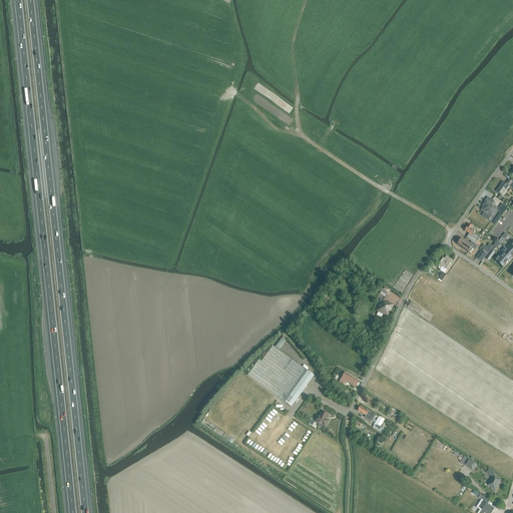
[(496,191),(502,195),(509,186),(512,189),(512,182),(509,179),(506,184),(503,182),(496,191)]
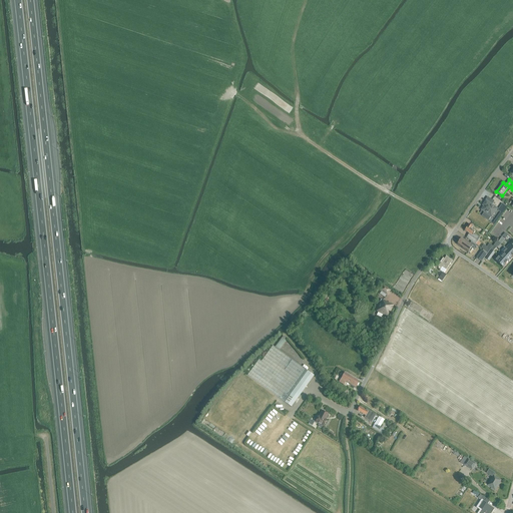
[(485,205),(481,210),(484,212),(482,216),(488,220),(491,216),(491,217),(497,208),(492,205),(486,200),(484,204),(485,205)]
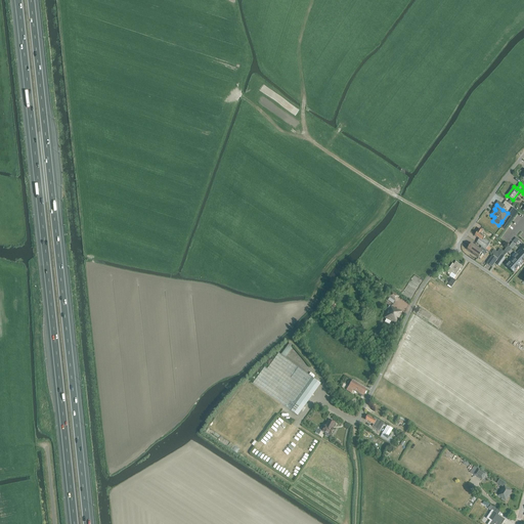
[(508,216),(511,217),(507,223),(509,224),(518,212),(513,209),(508,216)]
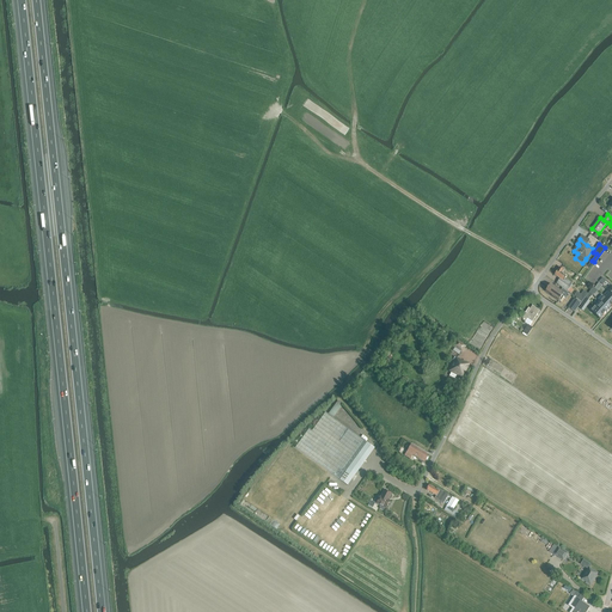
[(558,271),(555,275),(560,279),(556,283),(563,288),(568,281),(564,279),(565,276),(562,274),(563,270),(560,268),(558,271)]
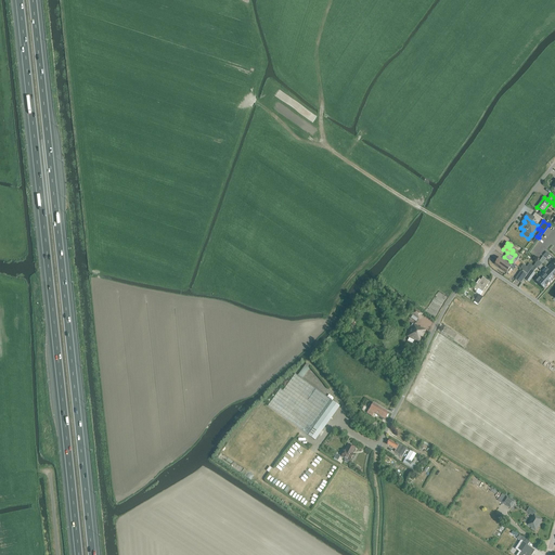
[(500,258),(495,265),(507,273),(511,268),(513,270),(515,266),(511,261),(508,265),(500,258)]
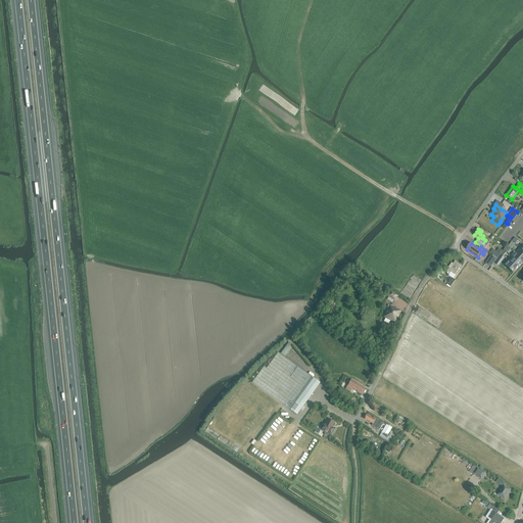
[(520,265),(522,262),(522,259),(516,253),(512,257),(520,265)]
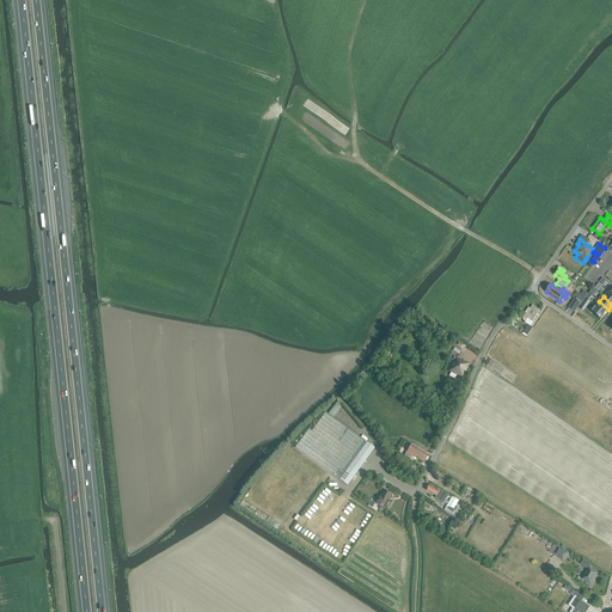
[(575,299),(569,308),(574,312),(581,304),(575,299)]
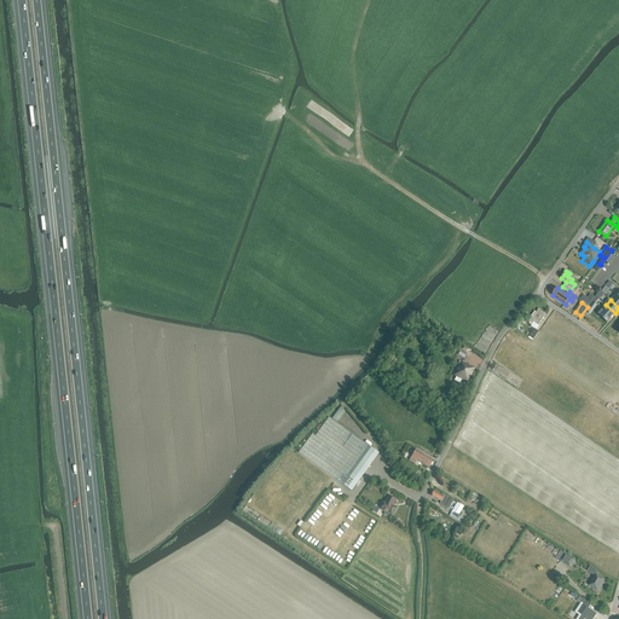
[(601,310),(612,318),(615,313),(606,305),(601,310)]
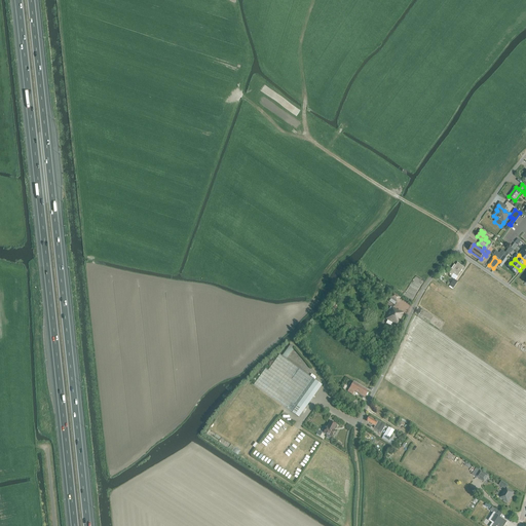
[(452,269),(449,273),(452,275),(451,277),(454,279),(455,279),(464,267),(457,263),(456,265),(454,264),(451,269),(452,269)]
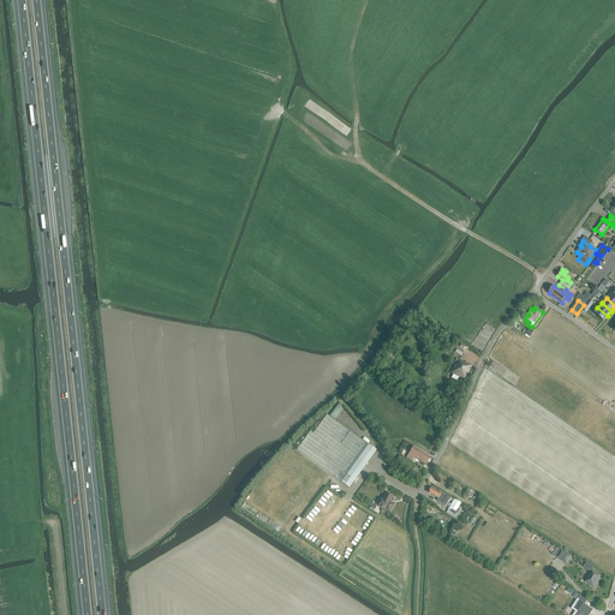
[(603,321),(608,316),(597,308),(593,312),(603,321)]
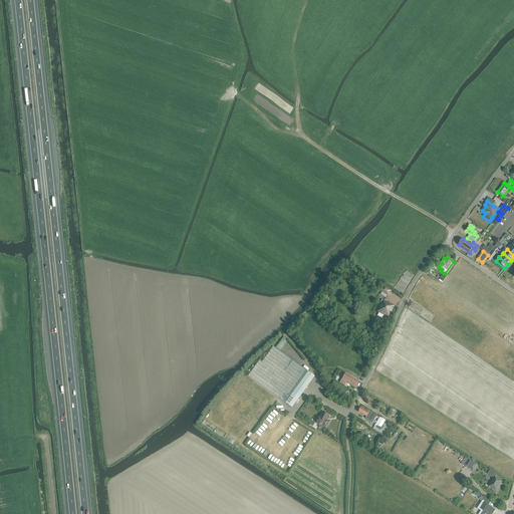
[(444,273),(439,279),(443,282),(448,275),(445,273),(444,273)]
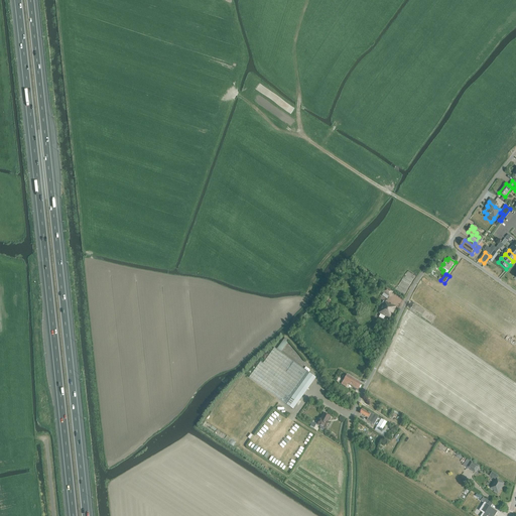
[(381,285),(379,289),(383,291),(382,292),(389,296),(392,293),(385,288),(381,285)]
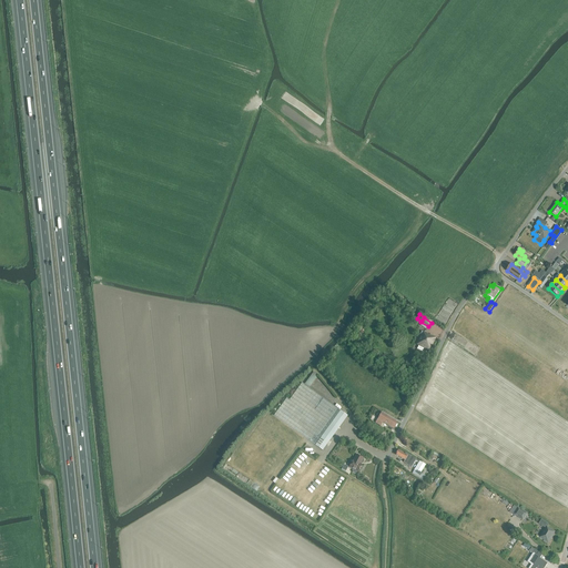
[(422,335),(417,344),(419,345),(417,348),(423,352),(424,347),(429,350),(435,338),(424,333),(423,336),(422,335)]
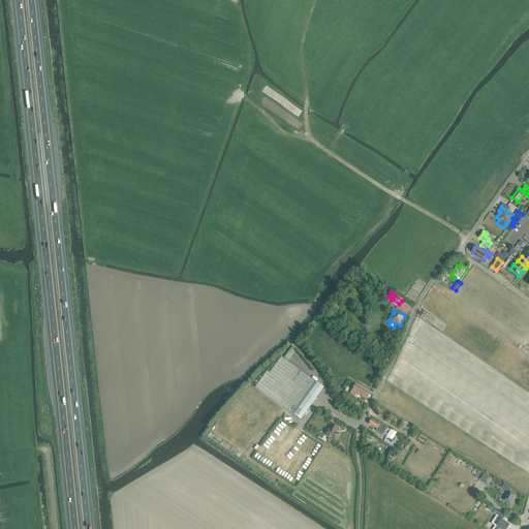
[(323,387),(317,382),(282,356),(270,373),(267,371),(255,386),(300,419),(323,387)]
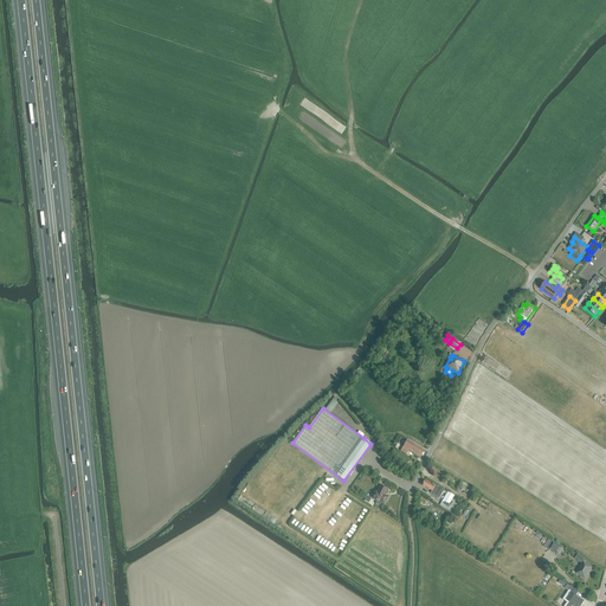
[(413,444),(407,440),(400,451),(406,455),(408,450),(420,457),(424,450),(413,444)]
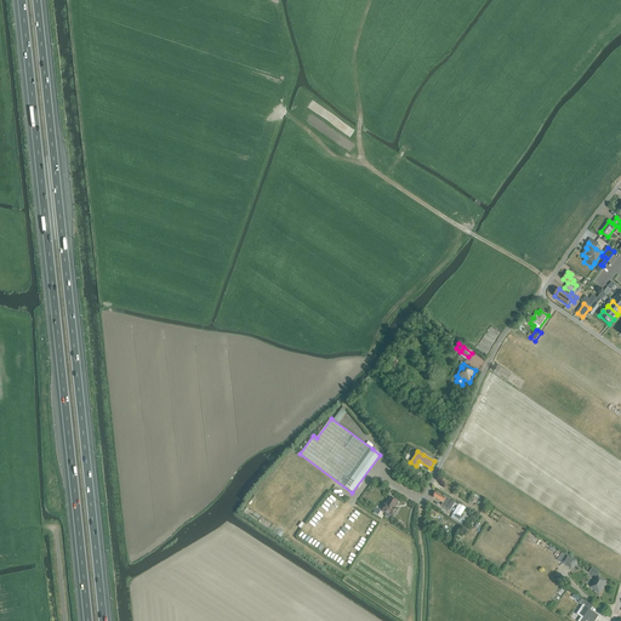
[(443,496),(436,491),(432,497),(443,503),(442,506),(450,511),(455,502),(449,499),(450,499),(444,495),(443,496)]
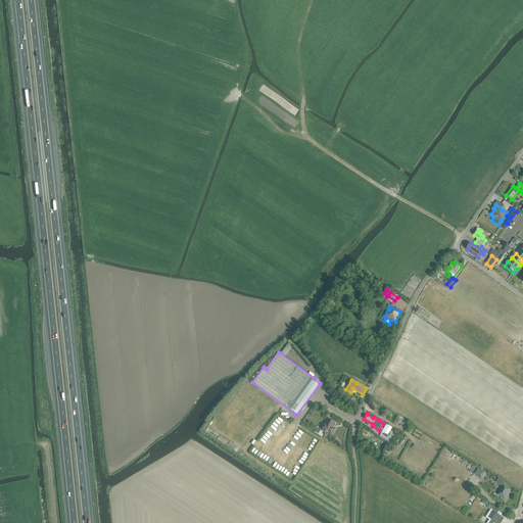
[(328,419),(322,430),(330,435),(333,428),(332,427),(334,422),(328,419)]
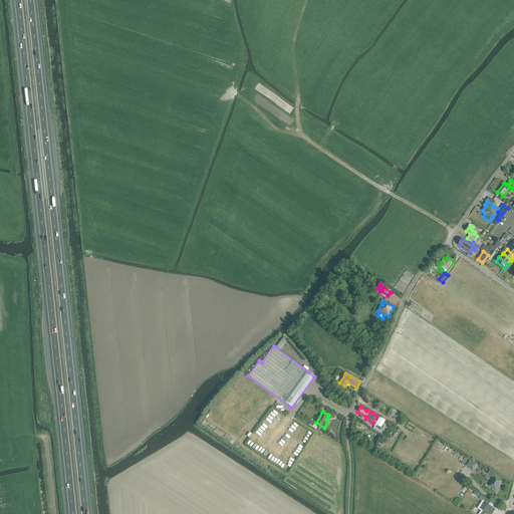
[(380,429),(384,421),(379,418),(374,426),(380,429)]
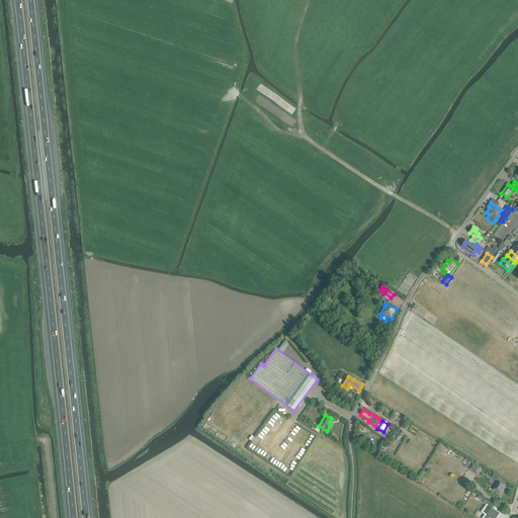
[(468,460),(464,467),(468,469),(477,475),(481,468),(472,463),(468,460)]
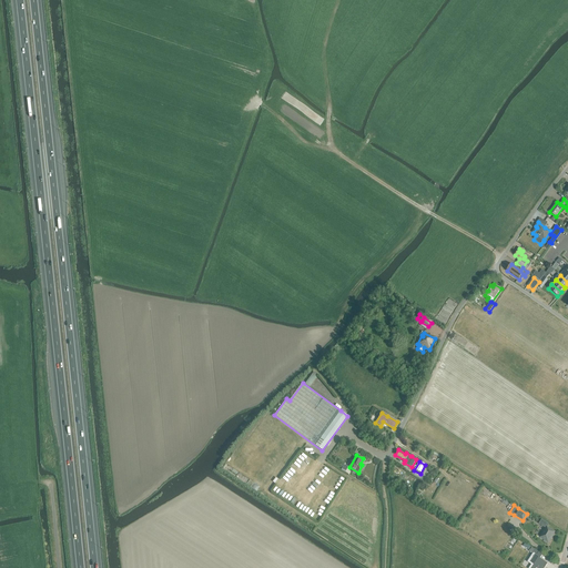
[(546,529),(540,537),(545,540),(545,541),(548,544),(551,540),(550,539),(555,533),(548,527),(549,525),(543,521),(540,525),(546,529)]
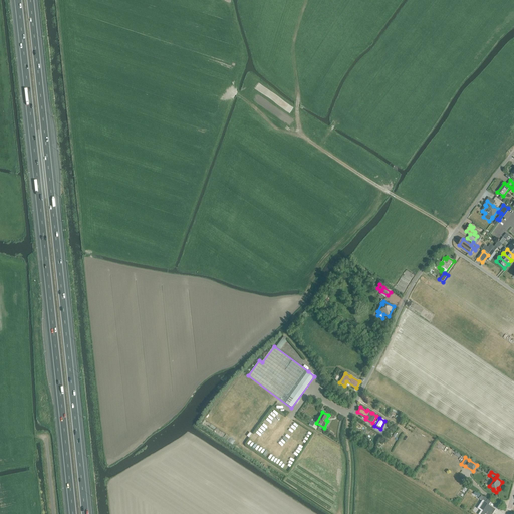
[(478,508),(482,511),(479,513),(492,513),(495,510),(488,505),(483,501),(478,508)]
